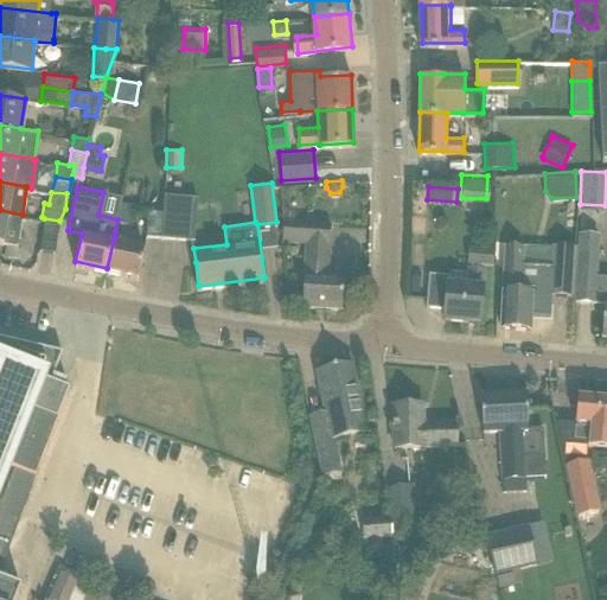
[(122,196),(103,192),(98,215),(117,219),(121,199),(122,196)]
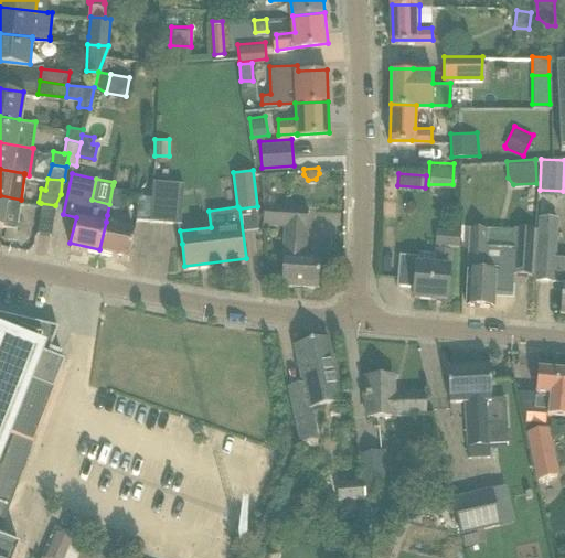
[(180,222),(183,181),(153,179),(152,193),(150,218),(180,222)]
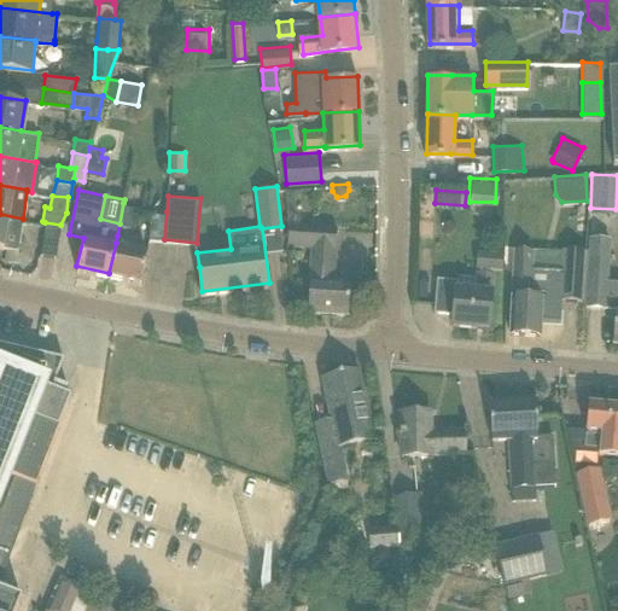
[(123,203),(120,223),(134,226),(138,207),(123,203)]
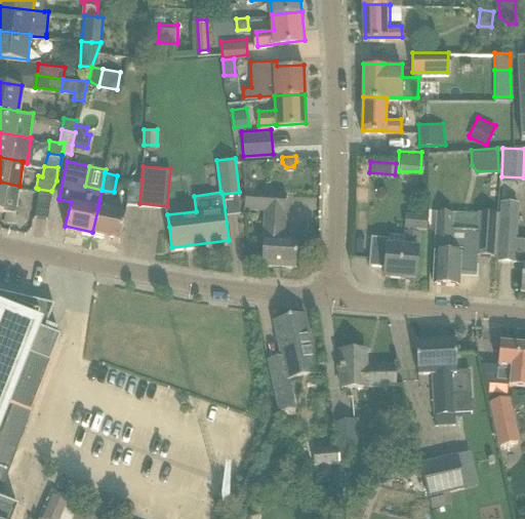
[(142,180),(128,178),(126,202),(139,203),(142,180)]
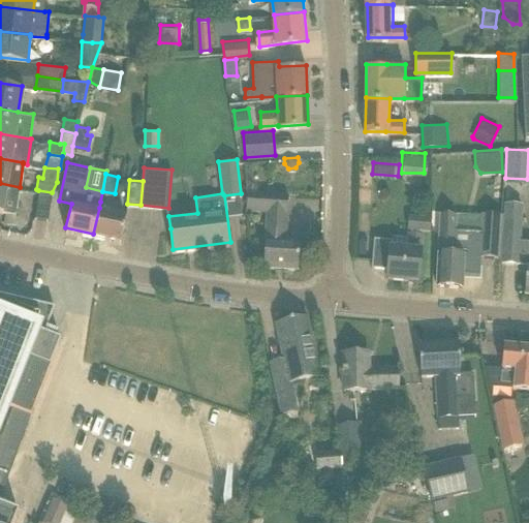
[(0,209),(16,212),(20,187),(0,183),(0,209)]
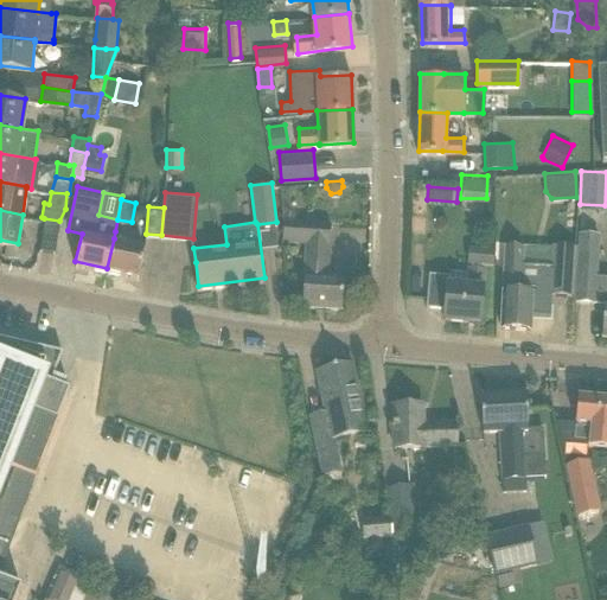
[(333,221),(282,217),(282,238),(307,240),(302,304),(343,307),(345,273),(330,272),(333,221)]
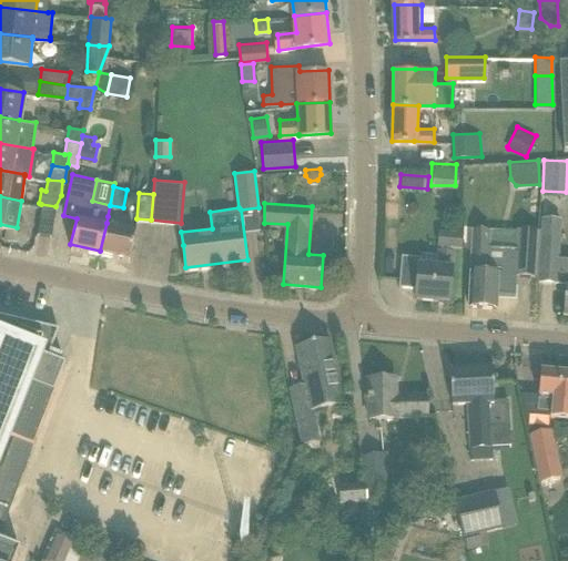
[(41,208),(41,210),(38,231),(51,233),(56,207),(56,206),(41,204),(41,208)]
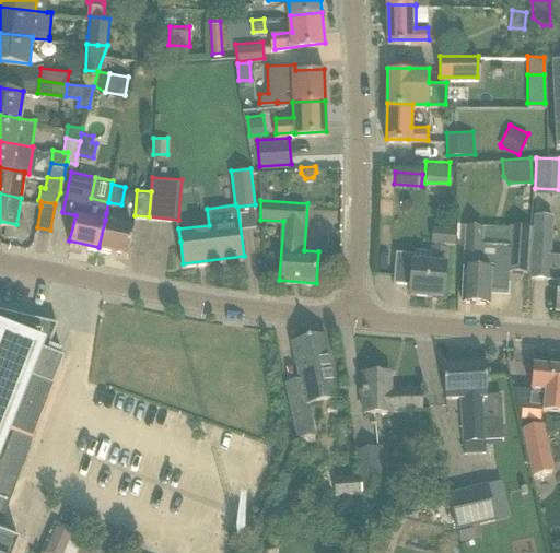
[(555,308),(559,307),(559,251),(551,253),(552,213),(535,212),(531,274),(556,277),(555,308)]
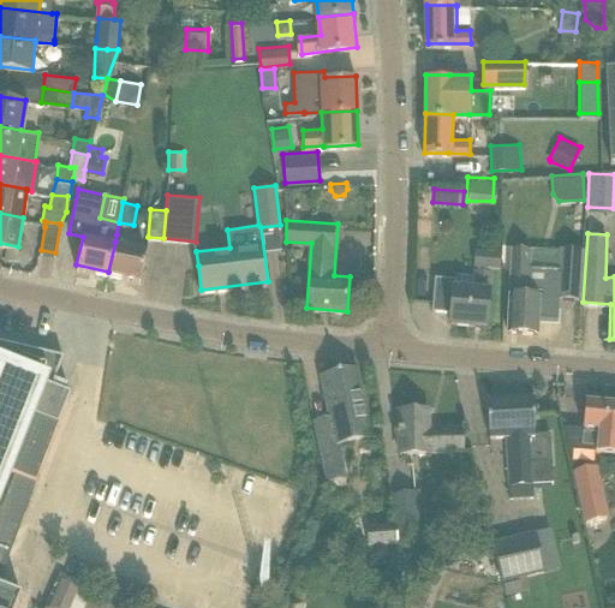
[(147,248),(115,242),(108,272),(141,278),(147,248)]
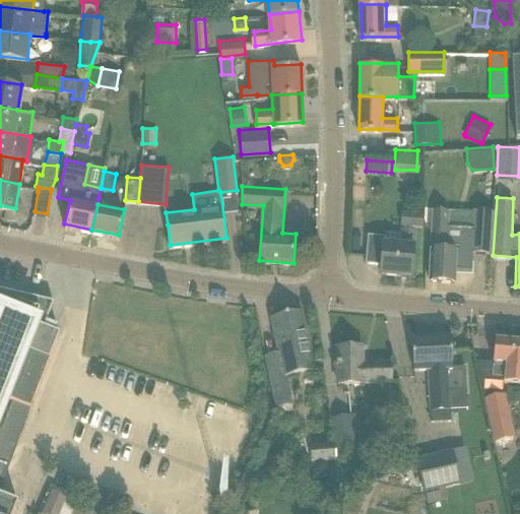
[(433,207),(430,278),(454,279),(454,267),(471,268),(472,249),(471,249),(472,226),(448,225),(449,208),(433,207)]
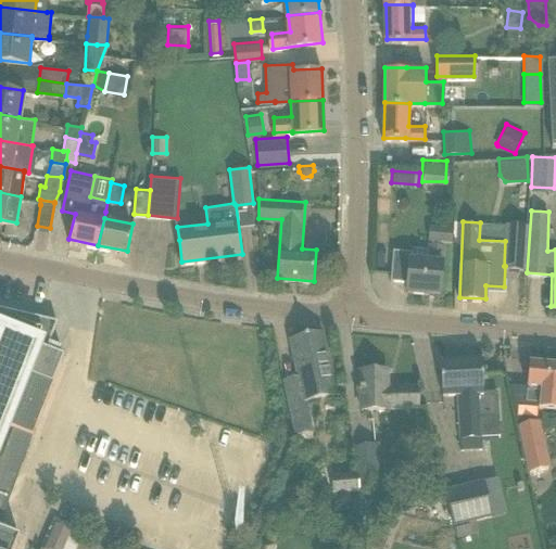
[(505,241),(504,266),(505,266),(523,267),(527,222),(506,221),(505,241)]
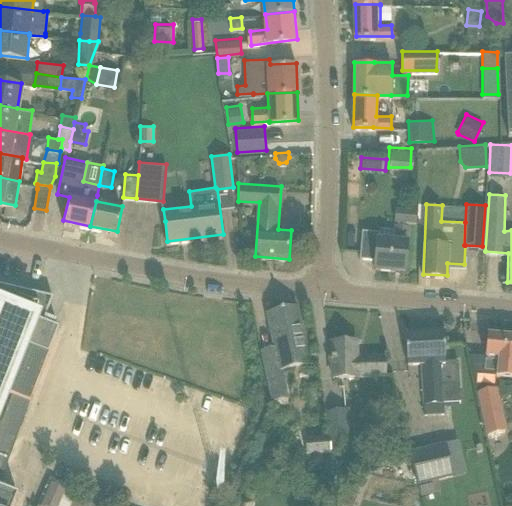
[(393,235),(378,234),(379,229),(363,228),(360,256),(376,257),(375,266),(404,268),(408,220),(416,221),(417,208),(395,206),(394,219),(396,219),(395,236),(393,235)]
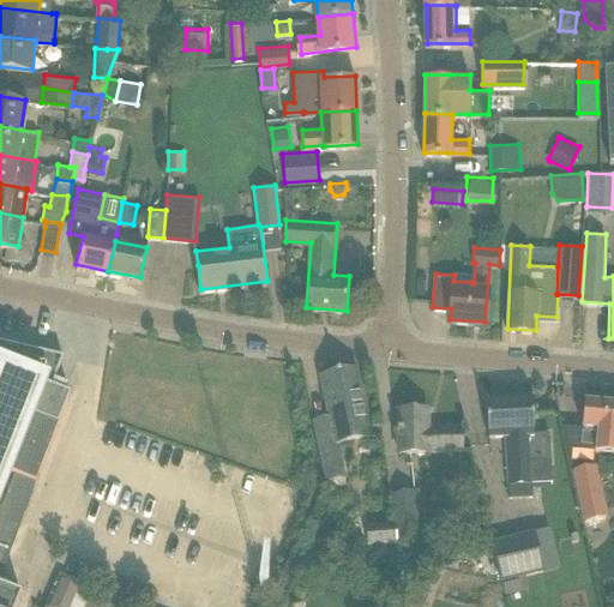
[(455,275),(453,281),(471,282),(473,271),(455,270),(455,275)]
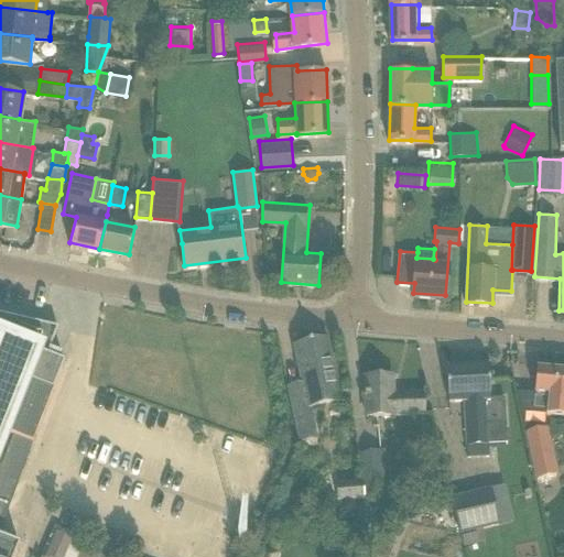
[(0,556),(12,556),(19,542),(0,534),(0,521),(2,521),(3,520),(1,520),(17,479),(0,472),(0,449),(8,430),(32,439),(64,358),(47,351),(58,324),(0,309),(0,556)]
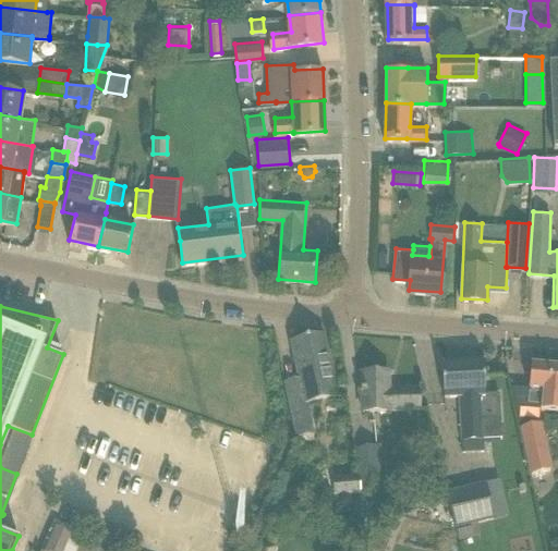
[(337,391),(327,351),(323,330),(290,337),(304,396),(304,398),(306,398),(337,391)]
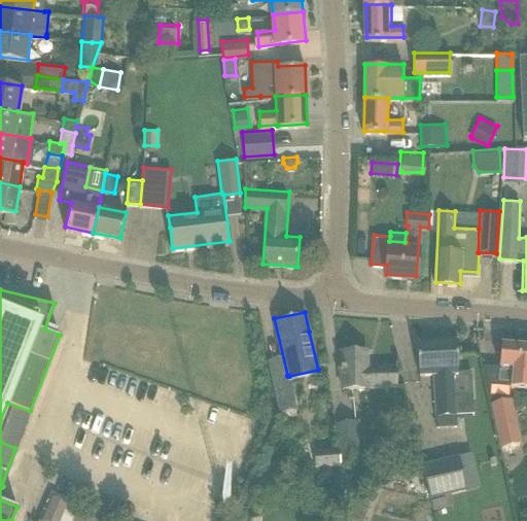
[(455,393),(472,393),(470,369),(457,370),(456,338),(417,340),(418,372),(433,372),(435,423),(456,422),(455,393)]
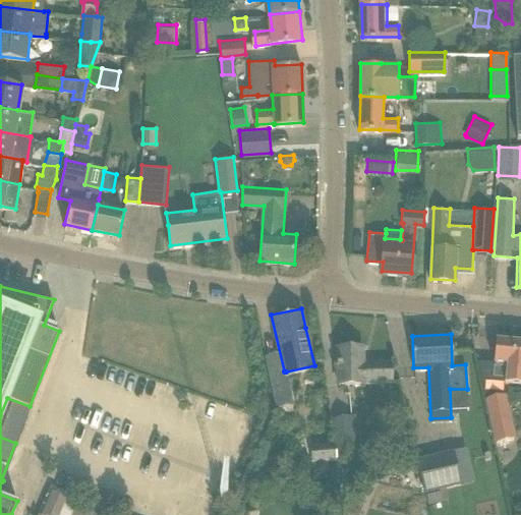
[(520,383),(520,339),(497,338),(494,372),(506,373),(505,382),(520,383)]
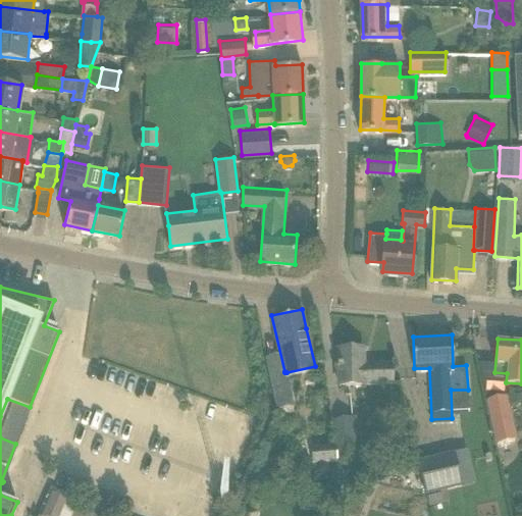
[(338,346),(338,367),(338,381),(362,381),(362,380),(390,380),(389,360),(363,361),(363,346),(338,346)]
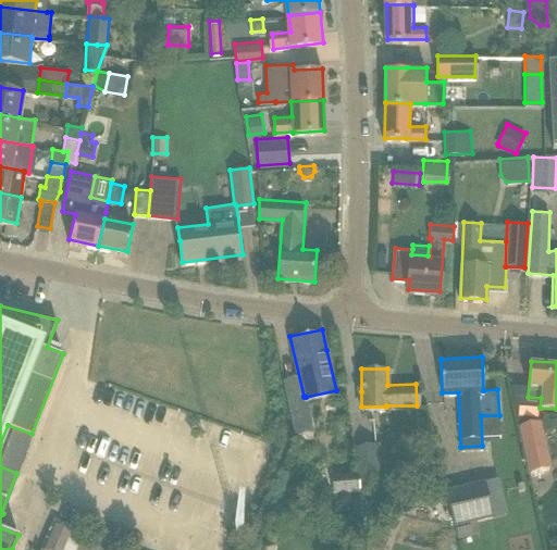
[(312,429),(306,397),(304,397),(304,396),(288,399),(295,433),(312,429)]
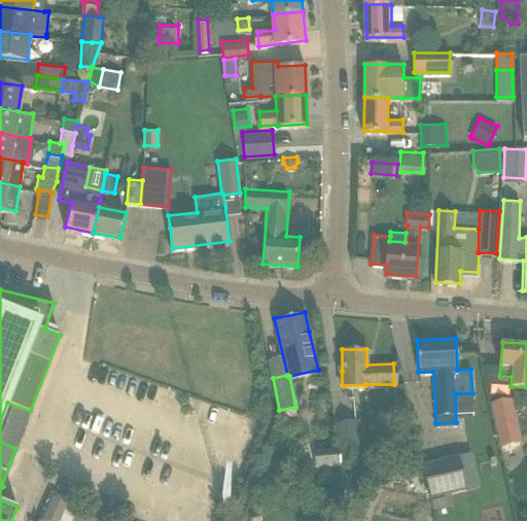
[(520,441),(510,396),(490,402),(499,446),(520,441)]
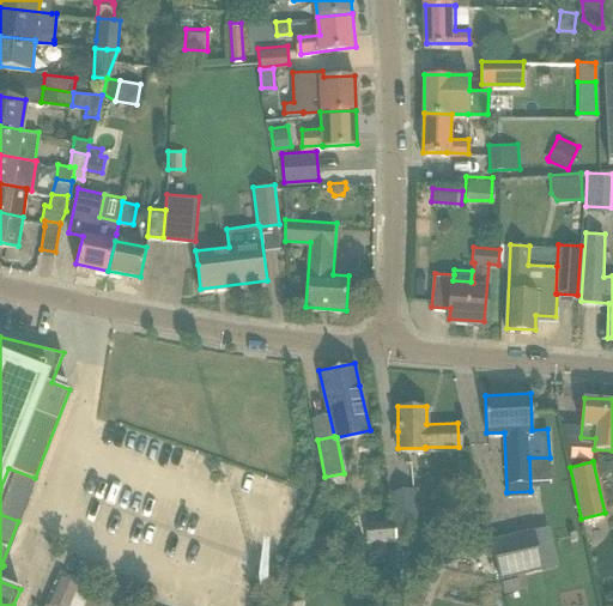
[(400,540),(423,537),(414,486),(390,490),(400,540)]
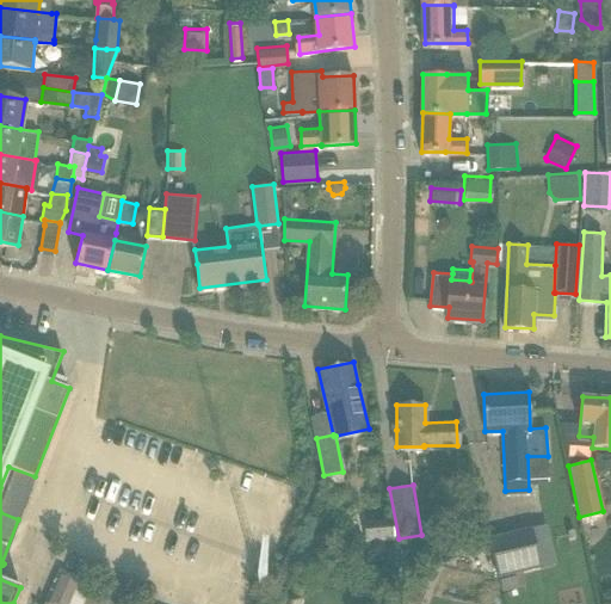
[(365,519),(365,538),(395,537),(393,519),(365,519)]
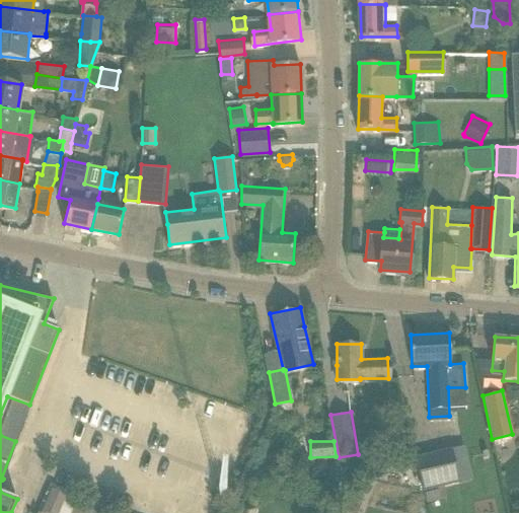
[(459,480),(471,478),(463,444),(451,447),(451,446),(414,455),(423,490),(459,481),(459,480)]
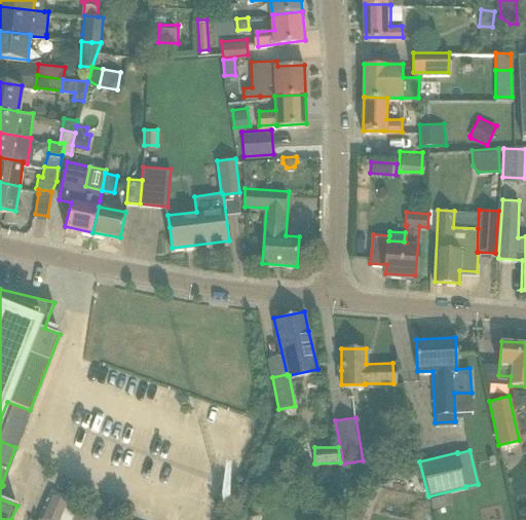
[(51,494),(42,517),(49,519),(58,519),(67,500),(51,494)]
